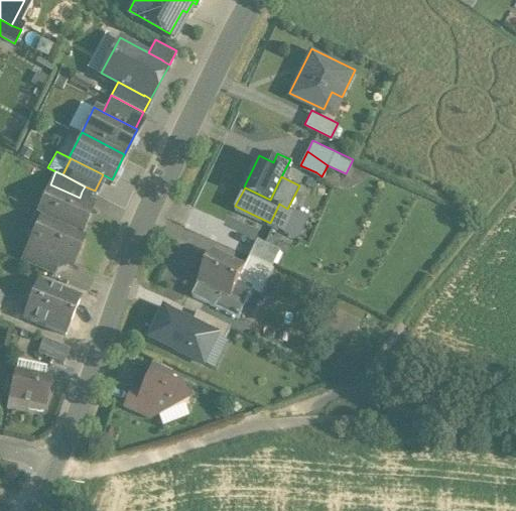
[(80,198),(50,184),(44,197),(46,202),(40,217),(44,219),(44,218),(79,233),(79,232),(89,208),(87,202),(80,198)]
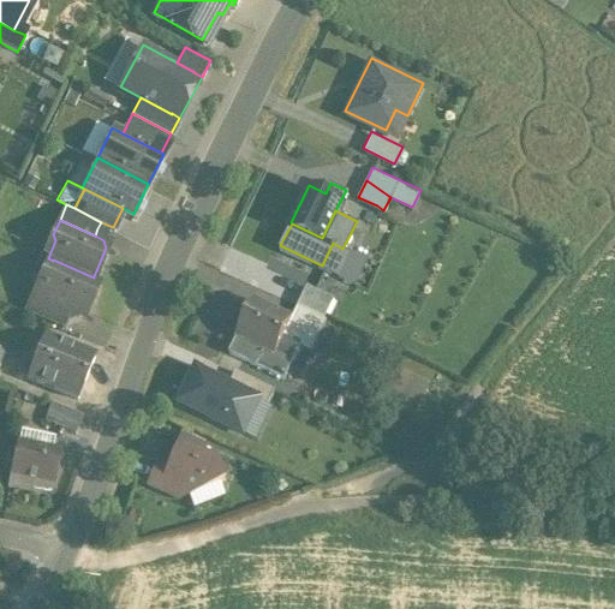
[(333,243),(322,266),(339,274),(350,251),(342,249),(333,243)]
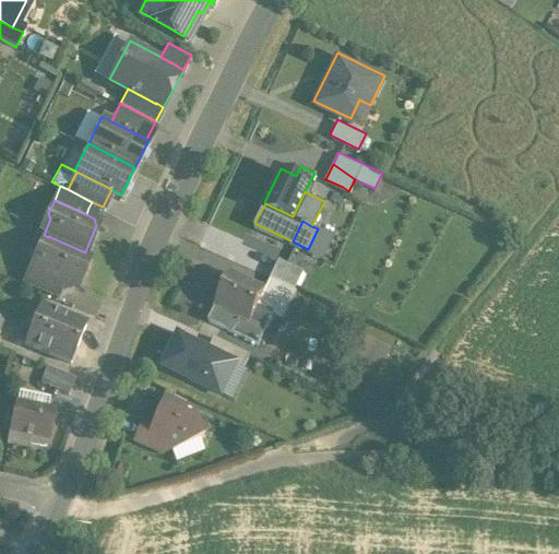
[(85,252),(48,236),(48,237),(42,252),(36,254),(31,267),(62,281),(71,284),(78,282),(87,259),(85,252)]
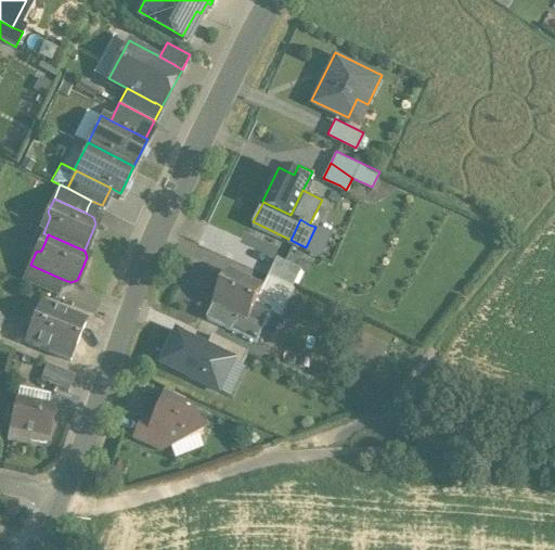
[(268,273),(292,284),(299,269),(275,257),(268,273)]
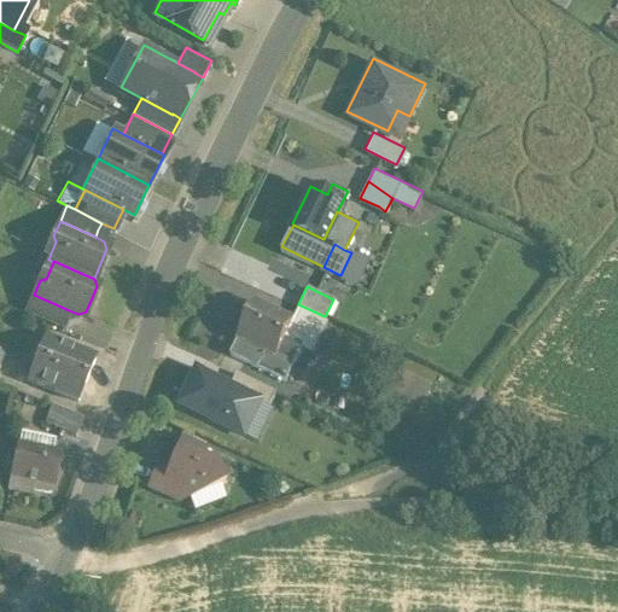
[(69,310),(34,295),(25,312),(62,326),(69,310)]
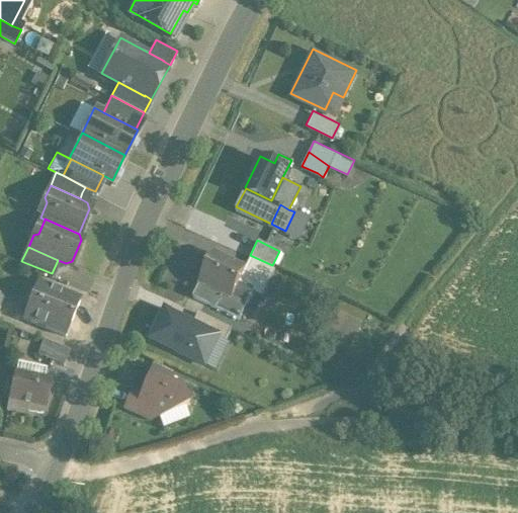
[(245,266),(213,251),(198,281),(199,281),(231,296),(238,282),(245,266)]
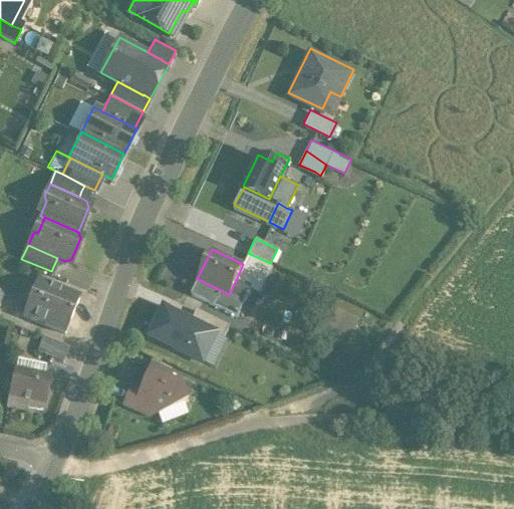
[(270,263),(248,253),(243,264),(265,274),(270,263)]
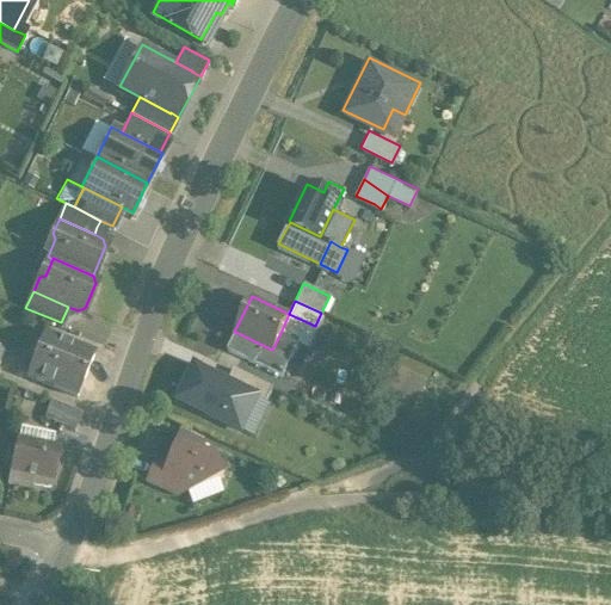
[(315,326),(289,314),(281,333),(298,341),(306,345),(315,326)]
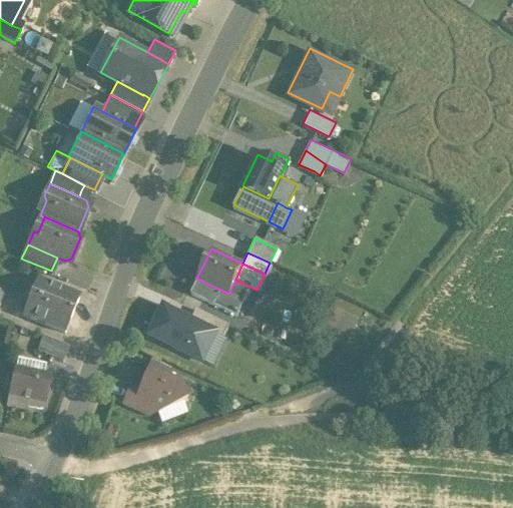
[(78,296),(36,279),(22,314),(64,330),(78,296)]
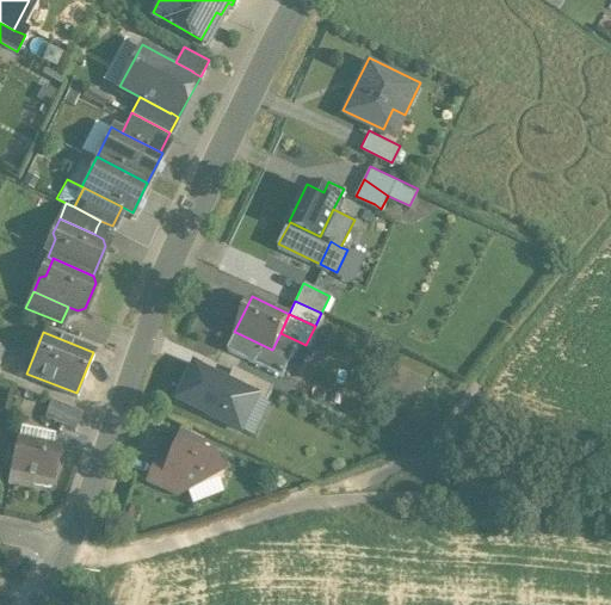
[(272,350),(235,332),(228,347),(283,374),(298,341),(281,333),(272,350)]
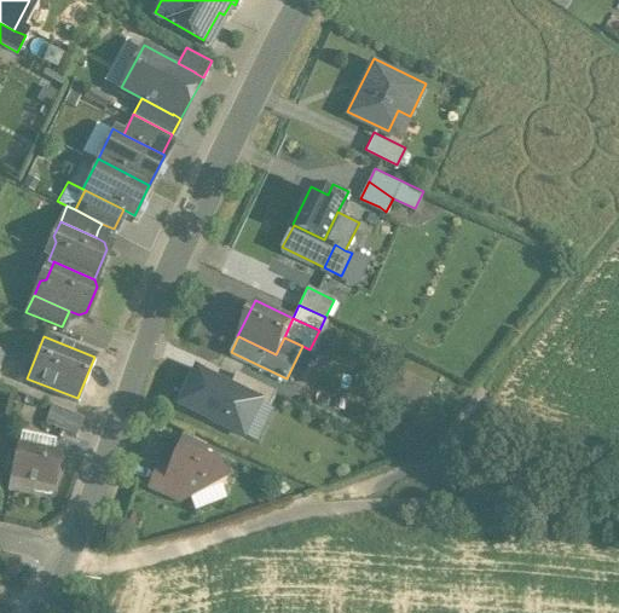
[(178,402),(244,433),(260,398),(230,385),(195,368),(178,402)]
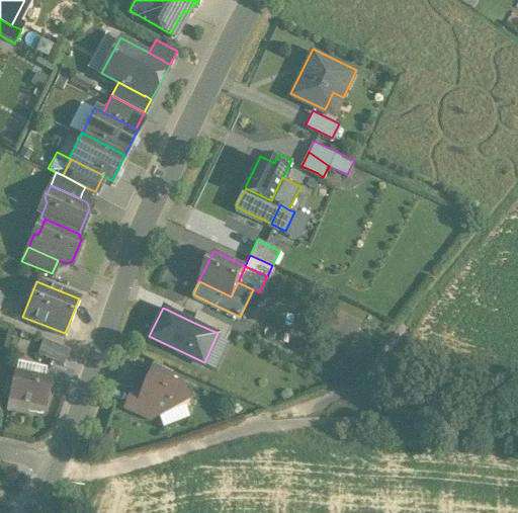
[(198,310),(192,322),(218,333),(226,337),(232,325),(198,310)]
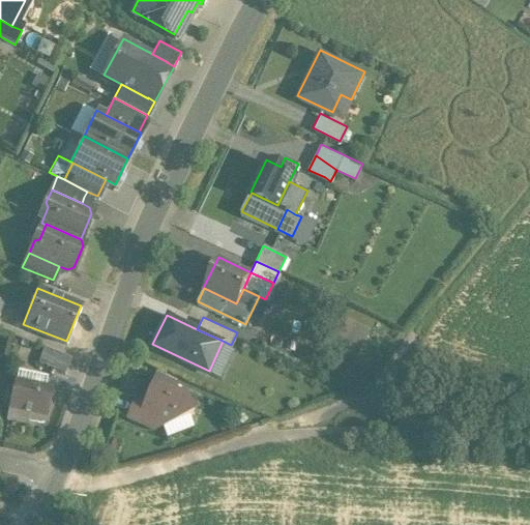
[(69,355),(43,345),(37,360),(63,371),(69,355)]
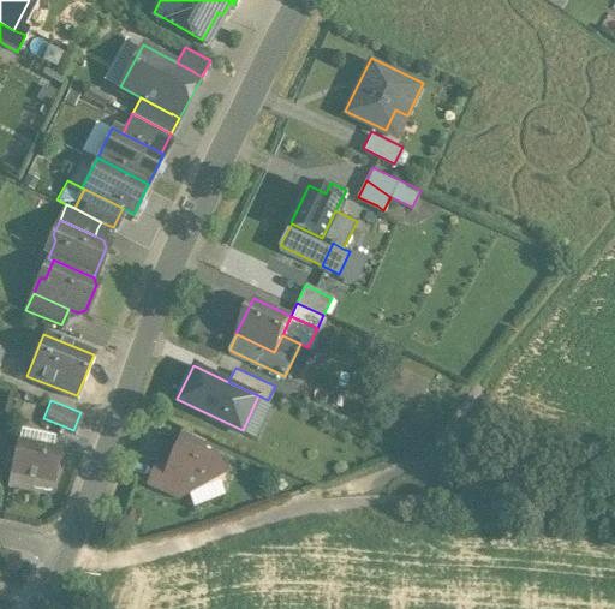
[(54,435),(19,428),(17,442),(52,449),(54,435)]
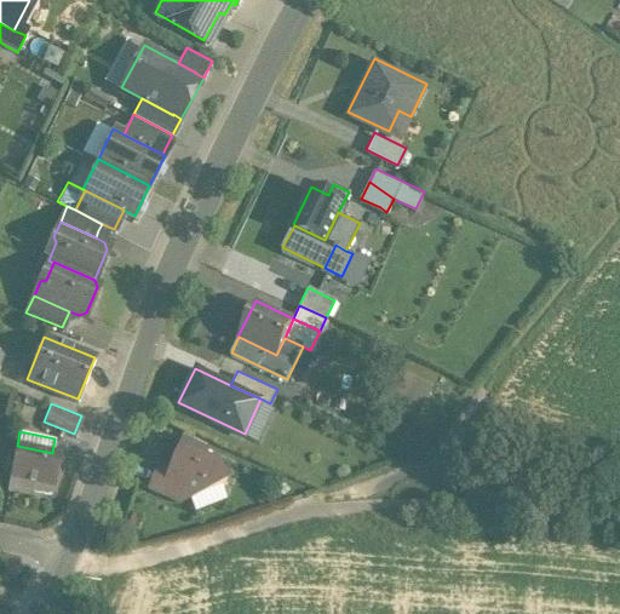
[(213,453),(182,439),(167,471),(156,466),(156,468),(183,480),(189,494),(224,480),(213,453)]
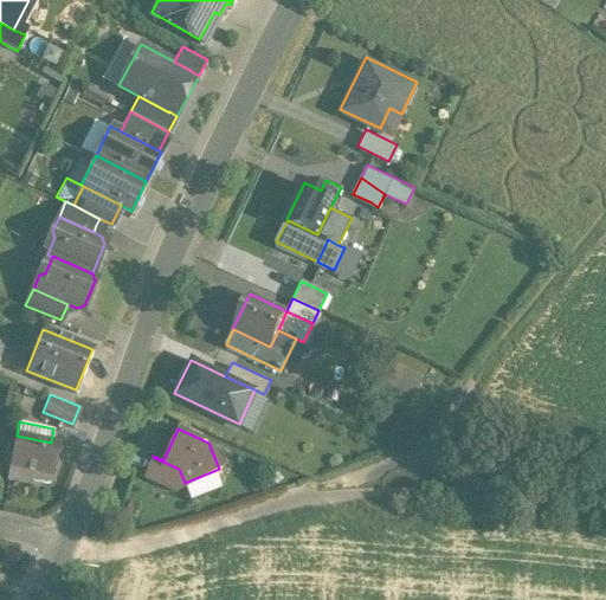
[(51,443),(17,436),(10,469),(31,473),(31,477),(50,481),(53,463),(58,444),(51,443)]
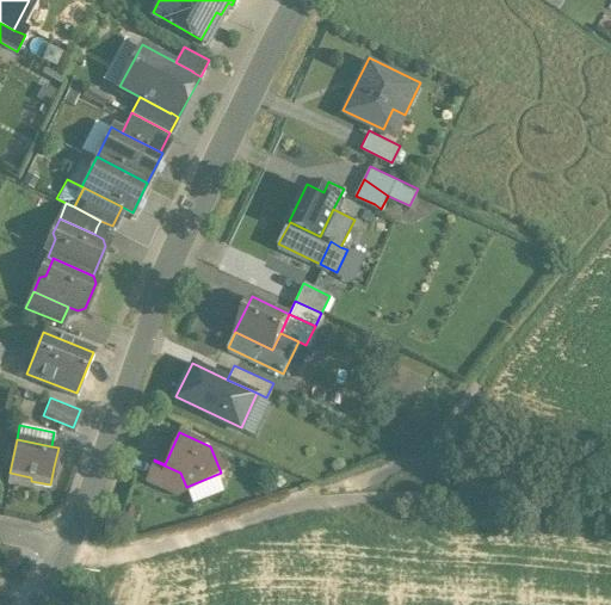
[(180,473),(154,461),(147,477),(178,491),(186,487),(180,473)]
